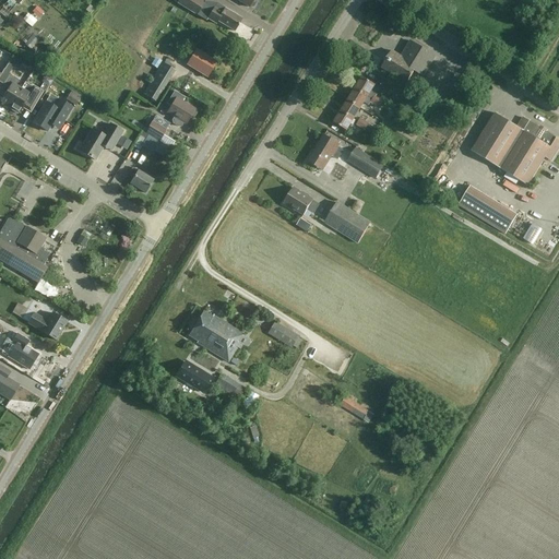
[(170,0),(198,16),(205,4),(198,0),(170,0)]
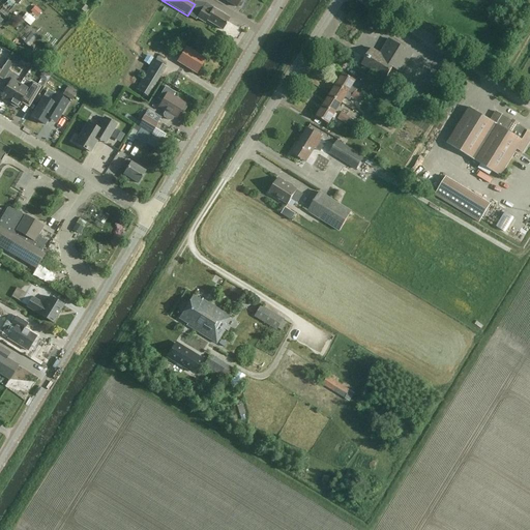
[(222,31),(229,20),(206,4),(197,18),(204,23),(206,21),(222,31)]
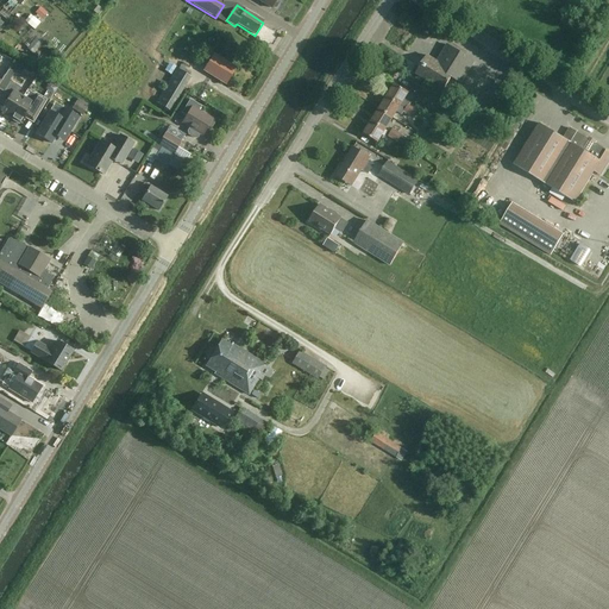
[(48,16),(41,8),(36,14),(43,22),(48,16)]
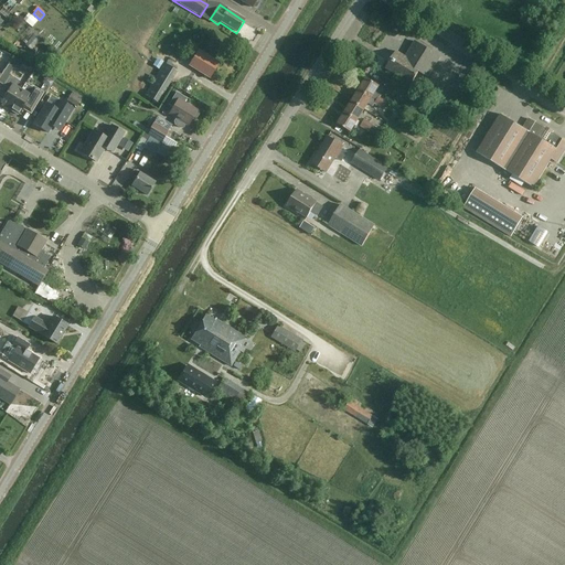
[(56,28),(65,33),(70,28),(61,22),(56,28)]
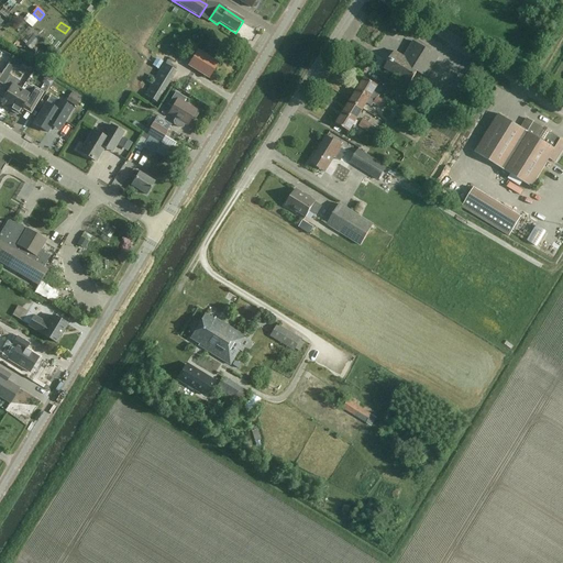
[(32,36),(24,45),(31,50),(37,41),(32,36)]
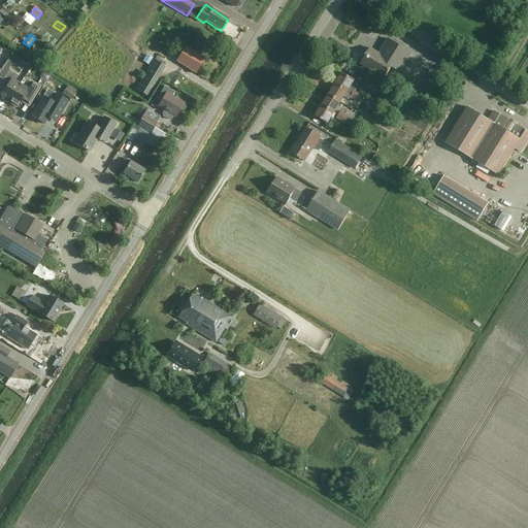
[(411,54),(388,39),(378,54),(370,48),(361,65),(385,79),(392,68),(400,73),(411,54)]
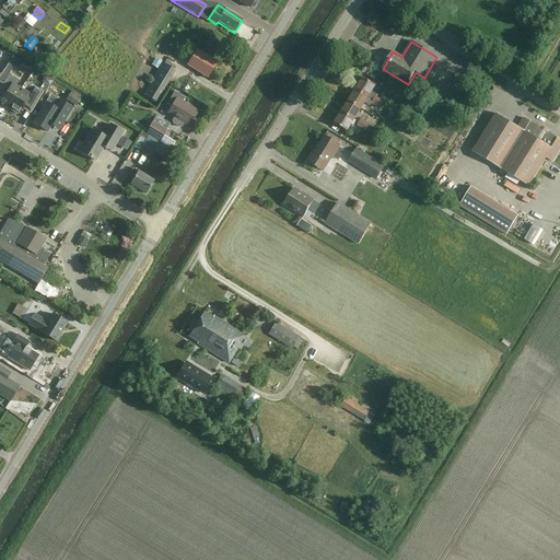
[(208,79),(218,62),(197,50),(187,66),(208,79)]
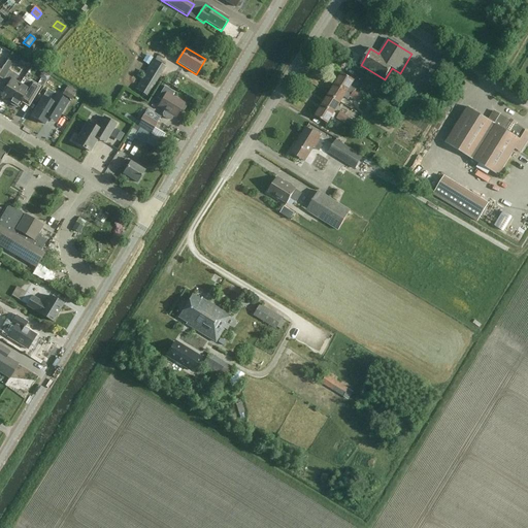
[(0,80),(1,81),(8,69),(11,64),(5,60),(0,69),(0,80)]
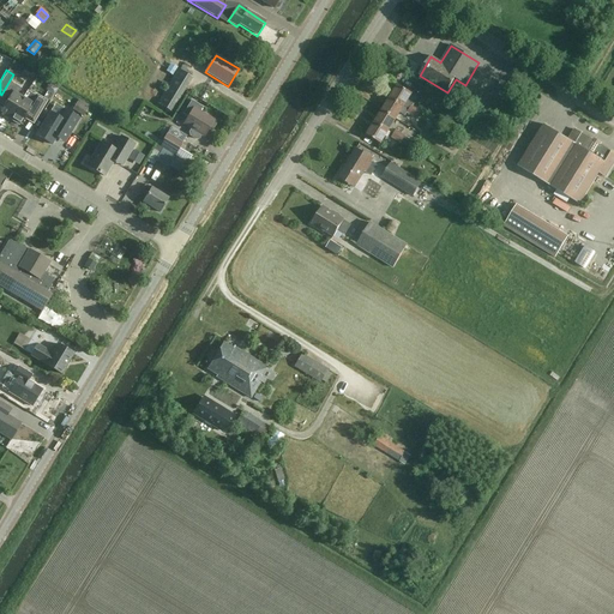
[(173,113),(193,78),(179,70),(158,104),(173,113)]
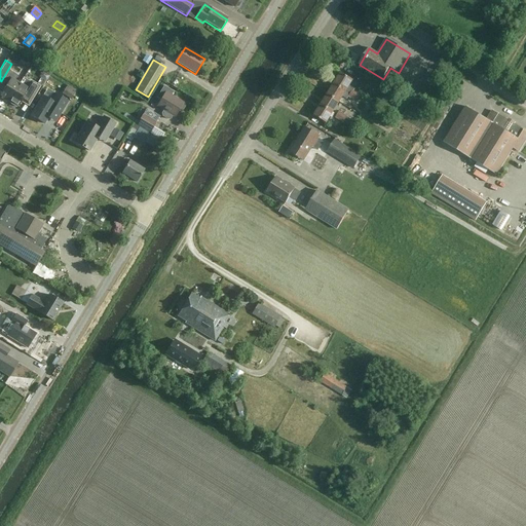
[(0,99),(8,104),(20,85),(15,82),(19,77),(8,70),(0,82),(6,85),(0,95),(0,97),(1,98),(0,99)]
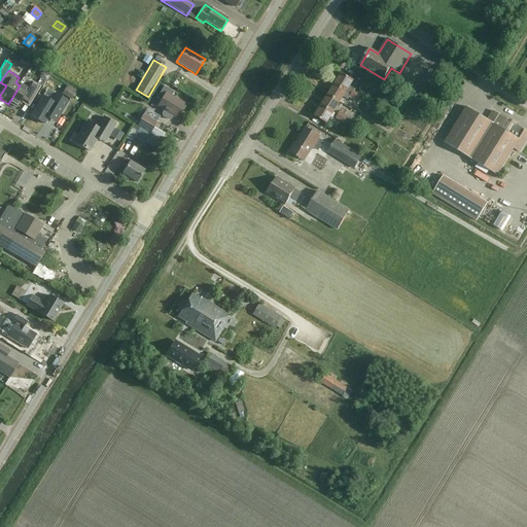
[(336,84),(359,100),(361,97),(353,92),(355,89),(351,86),(354,81),(343,73),(336,84)]
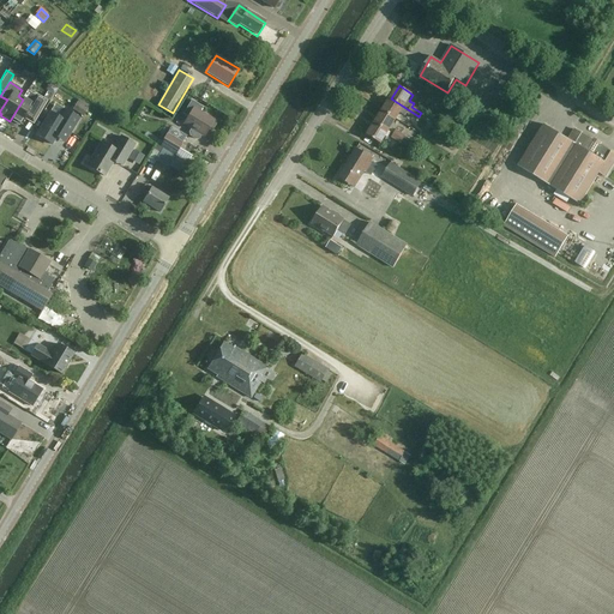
[(423,97),(433,107),(439,101),(431,91),(423,97)]
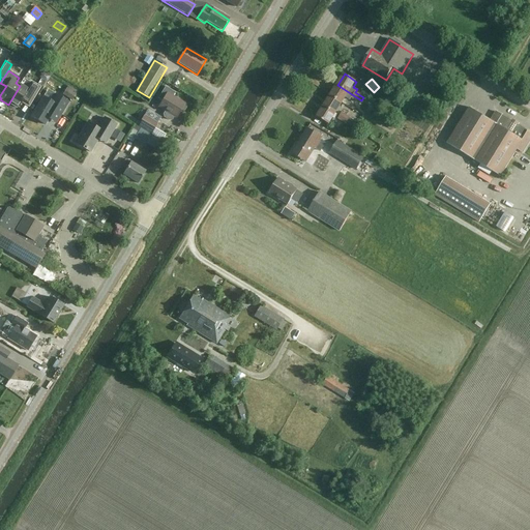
[(41,80),(38,85),(43,89),(47,83),(41,80)]
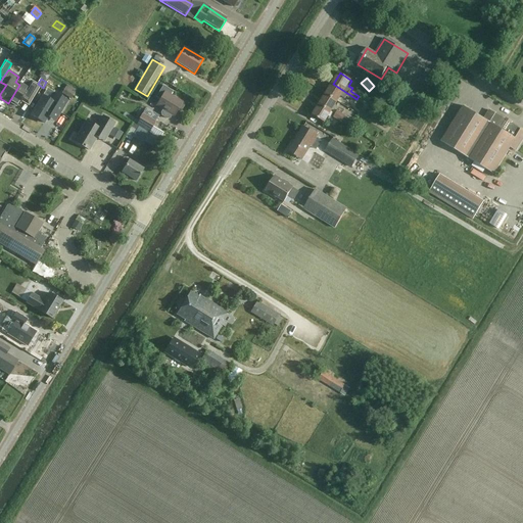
[(22,80),(19,85),(8,103),(15,108),(16,106),(18,107),(22,101),(28,104),(31,100),(38,89),(22,80)]
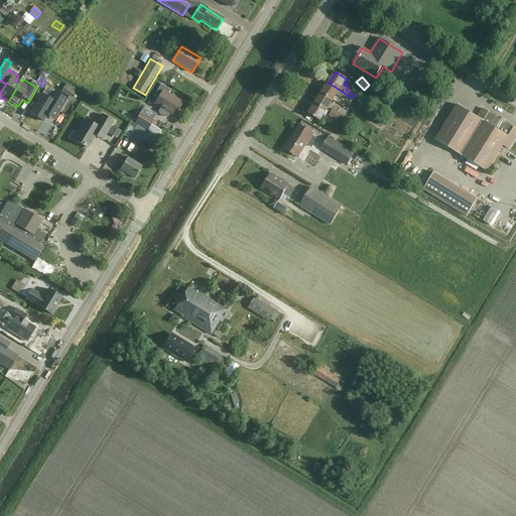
[(351,101),(352,98),(329,83),(323,93),(334,100),(337,96),(341,98),(343,96),(351,101)]
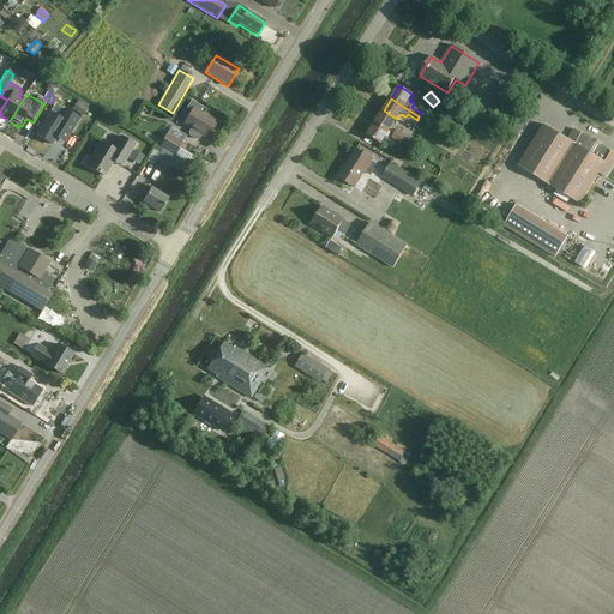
[(77,104),(72,112),(83,118),(88,110),(77,104)]
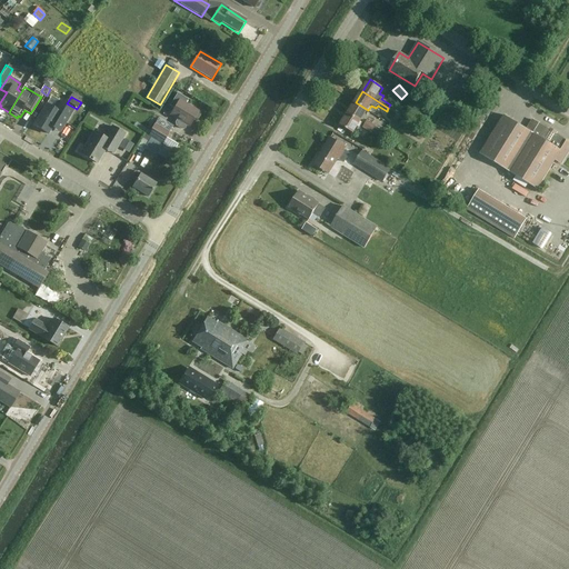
[(180,100),(170,116),(177,120),(176,123),(176,127),(181,130),(185,129),(187,126),(189,128),(193,120),(196,121),(197,121),(201,116),(200,113),(198,112),(199,112),(180,100)]
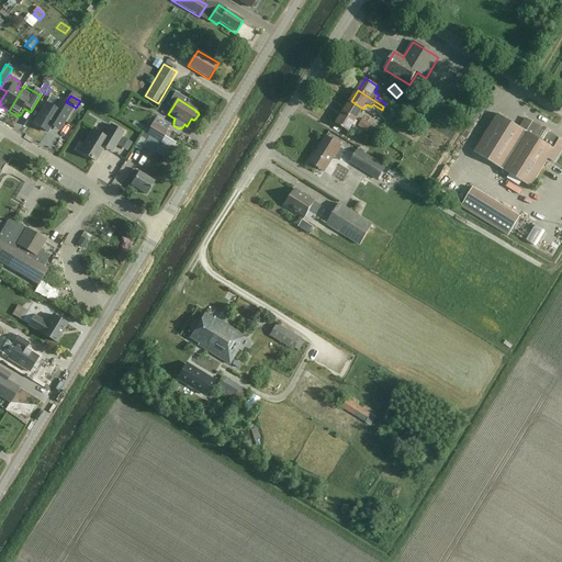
[(351,101),(344,113),(357,121),(363,109),(351,101)]
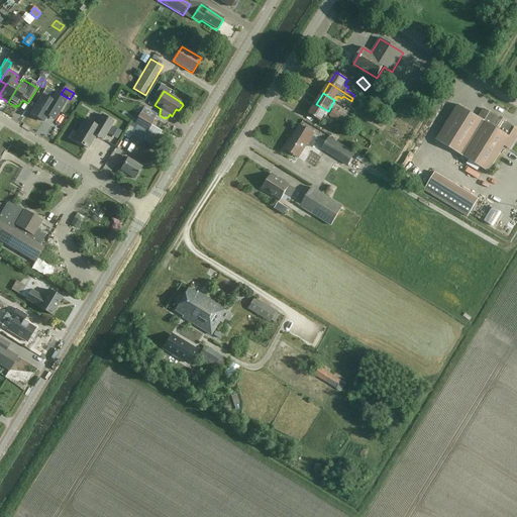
[(60,114),(68,100),(61,96),(56,105),(43,97),(31,116),(43,124),(53,110),(60,114)]
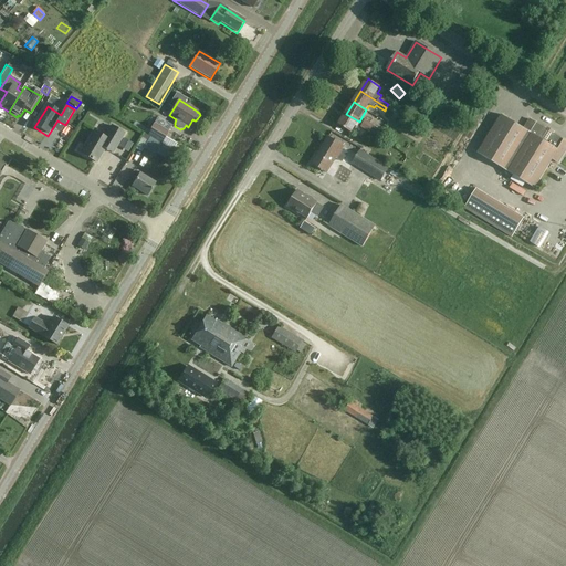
[(359,122),(346,114),(339,125),(352,133),(359,122)]
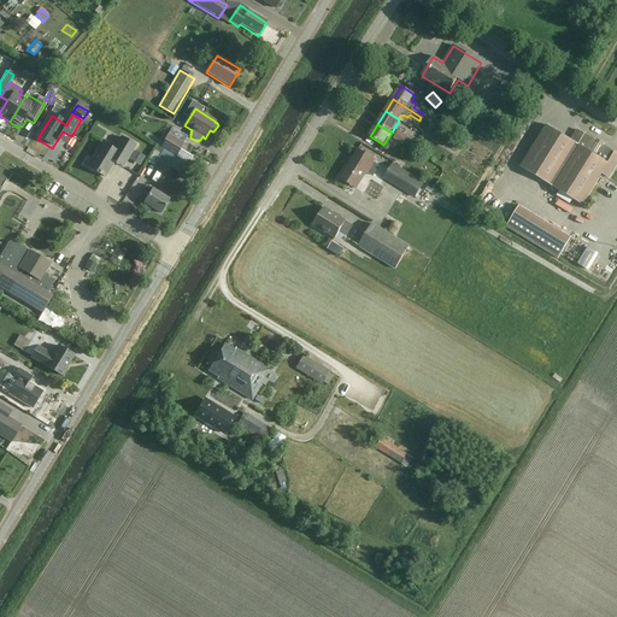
[(570,204),(573,200),(581,206),(601,175),(607,178),(616,163),(616,154),(603,146),(597,141),(595,142),(579,130),(571,141),(547,124),(519,166),(564,195),(562,199),(570,204)]
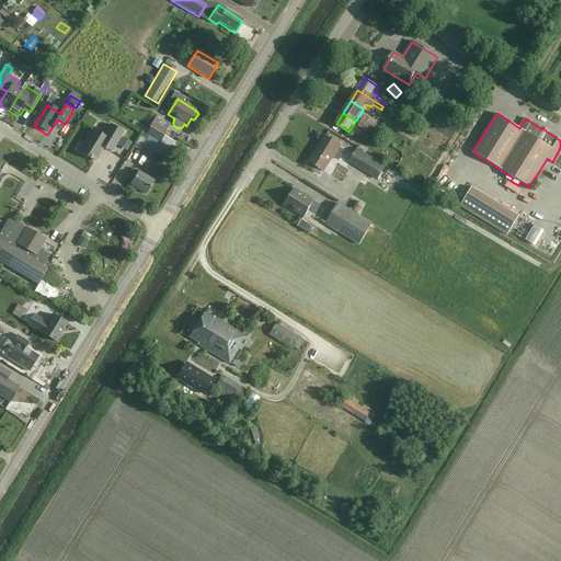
[(160,144),(164,137),(168,132),(153,123),(146,135),(149,137),(160,144)]
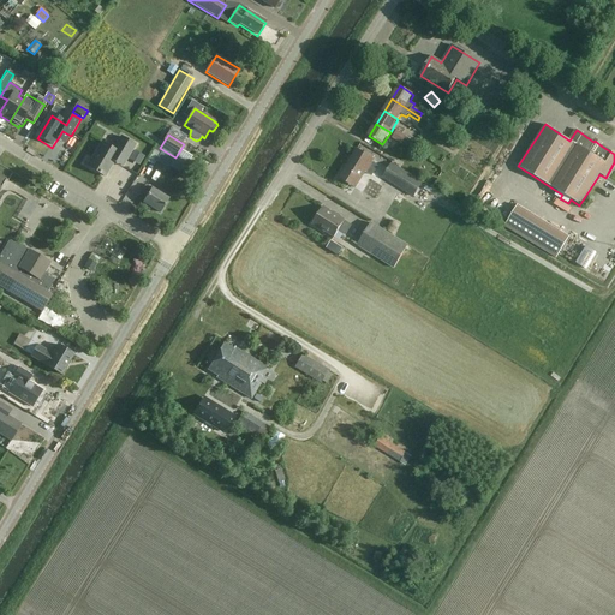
[(395,135),(393,138),(402,144),(405,141),(395,135)]
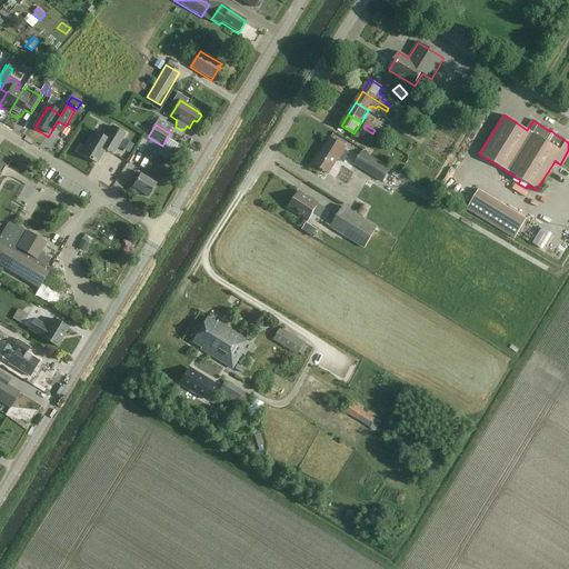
[(377,127),(375,130),(385,137),(387,133),(377,127)]
